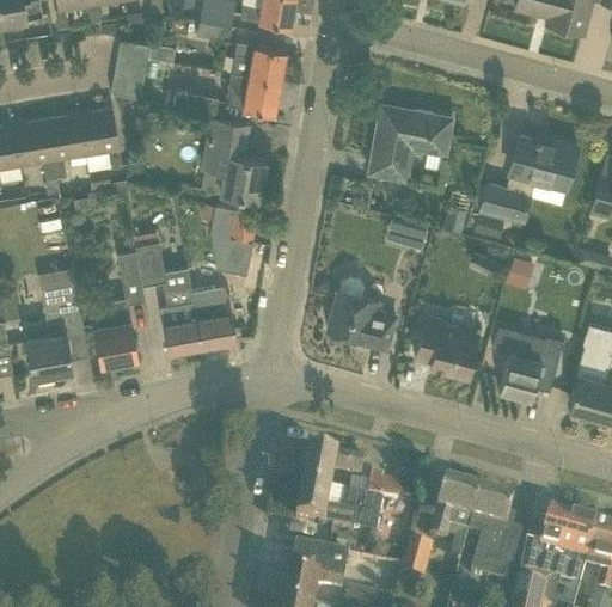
[(0,0),(0,25),(14,24),(10,0),(0,0)]
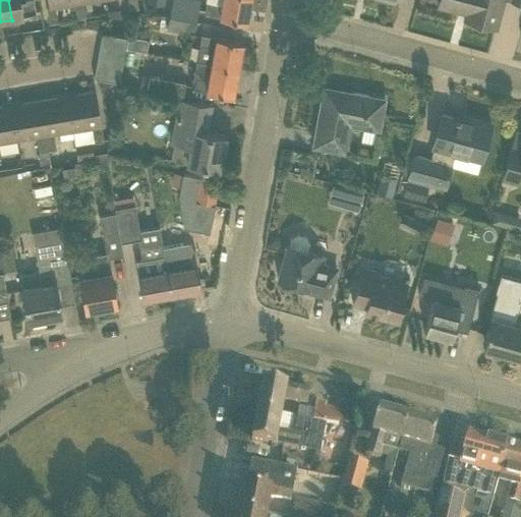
[(20,2),(19,0),(8,0),(12,20),(37,16),(34,0),(20,2)]
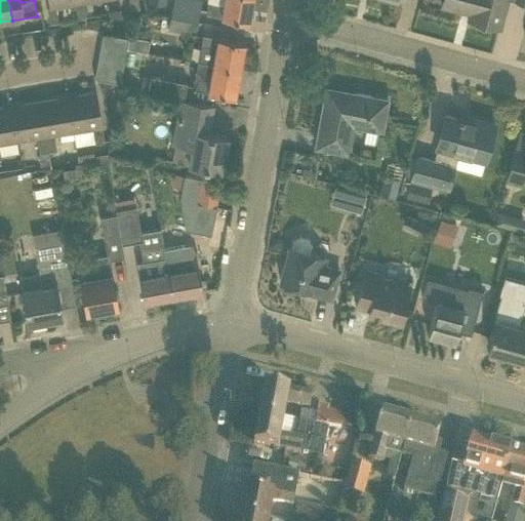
[(81,21),(77,0),(47,0),(49,9),(47,10),(49,27),(58,25),(56,10),(75,6),(78,22),(81,21)]
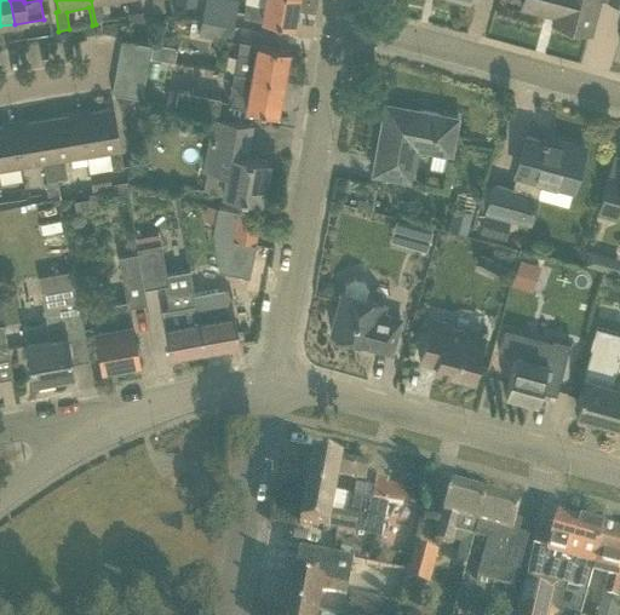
[(91,0),(96,24),(102,23),(99,6),(125,1),(125,0),(91,0)]
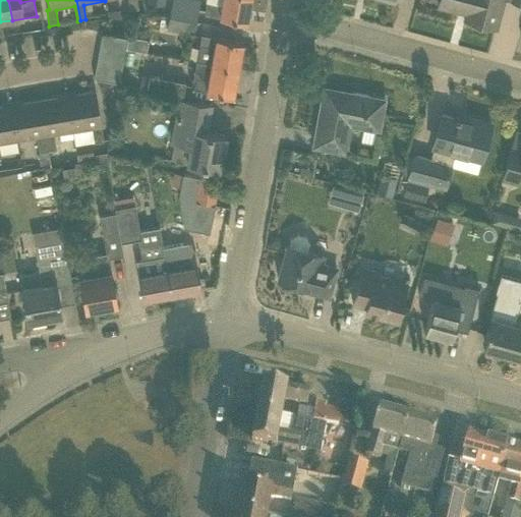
[(105,0),(105,1),(110,0),(127,0),(129,12),(138,10),(136,0),(105,0)]
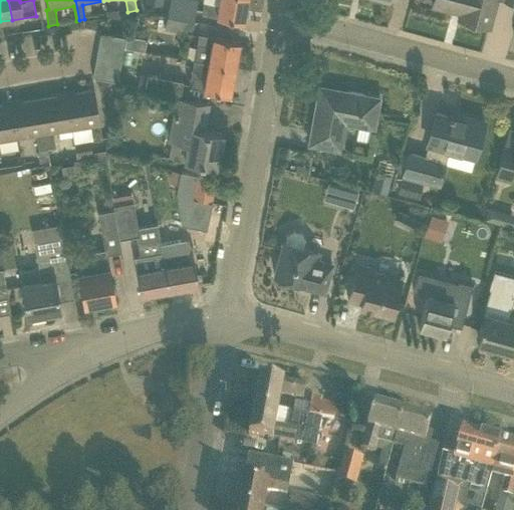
[(192,25),(197,2),(185,0),(170,0),(169,7),(166,20),(192,25)]
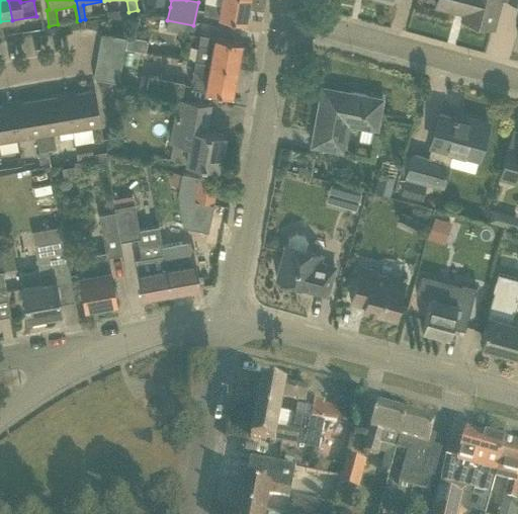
[(245,24),(249,0),(222,0),(221,8),(205,6),(203,16),(245,24)]
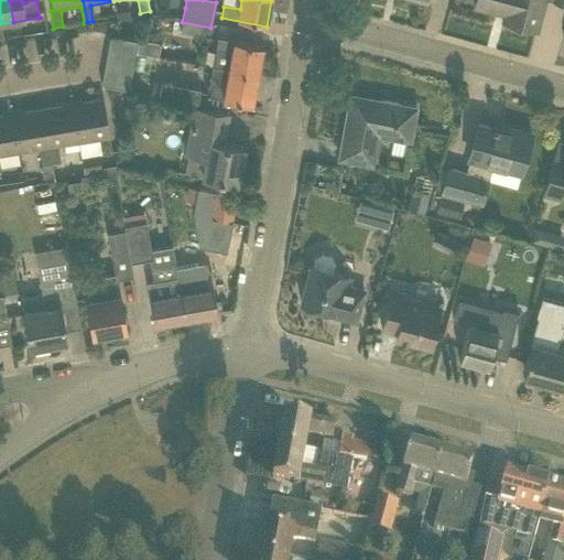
[(476,0),(475,9),(506,17),(503,23),(537,32),(544,3),(545,0),(476,0)]
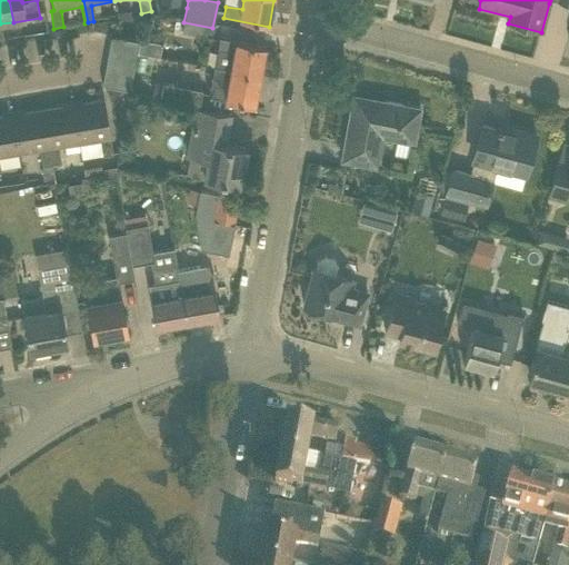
[(210,41),(212,28),(183,22),(182,28),(181,36),(198,39),(210,41)]
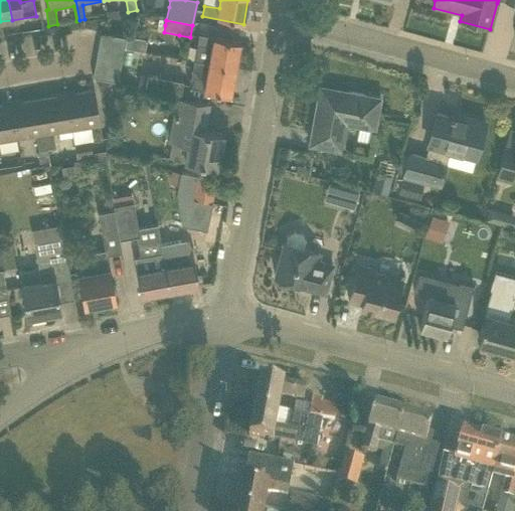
[(124,51),(126,40),(101,35),(99,46),(124,51)]
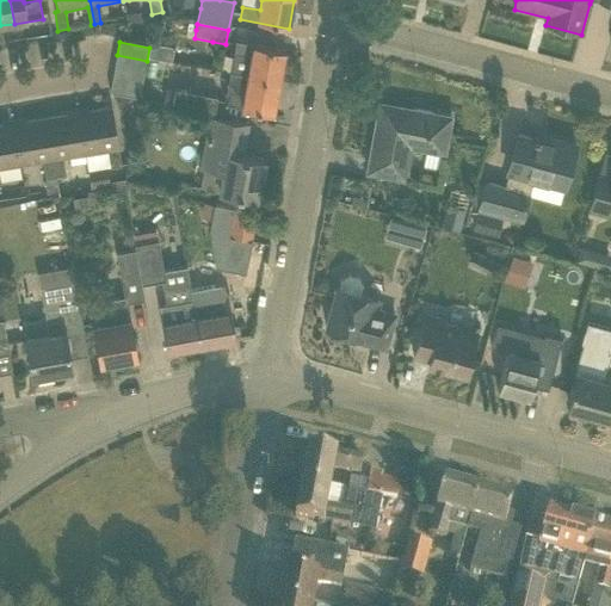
[(279,82),(285,51),(235,43),(233,55),(251,59),(248,76),(279,82)]
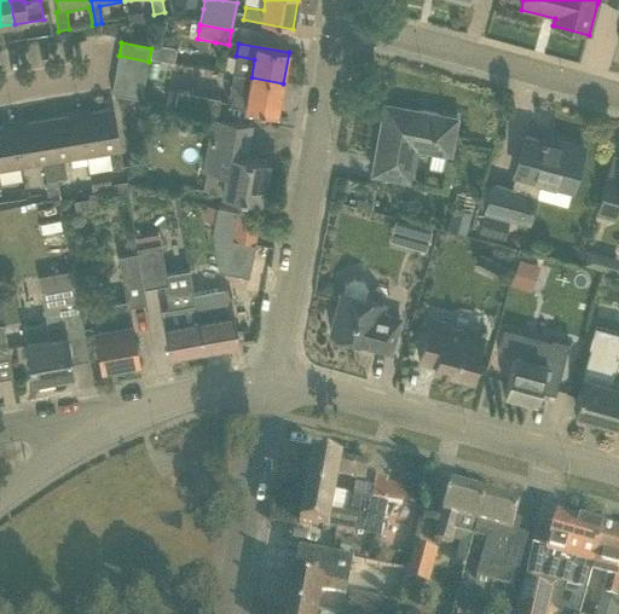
[(146,75),(149,62),(119,56),(116,69),(146,75)]
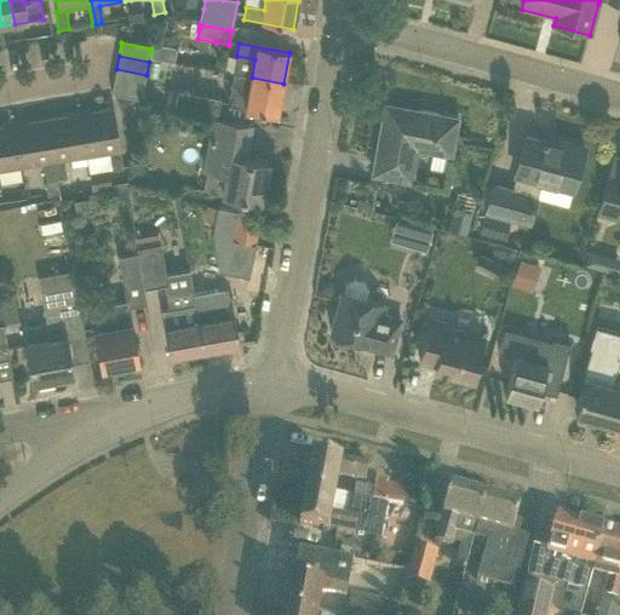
[(144,88),(147,75),(116,69),(114,82),(144,88)]
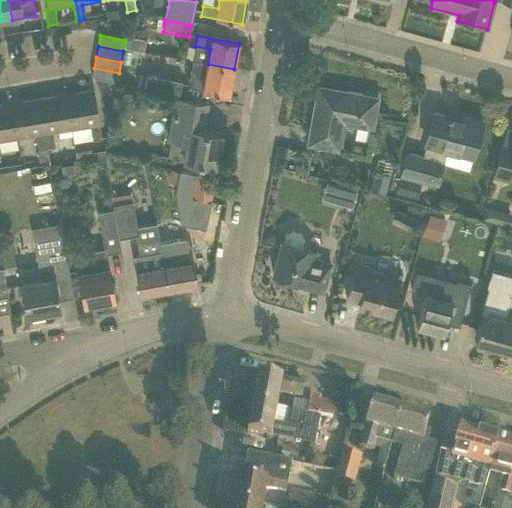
[(207,65),(192,63),(187,89),(229,96),(234,69),(208,64),(207,65)]
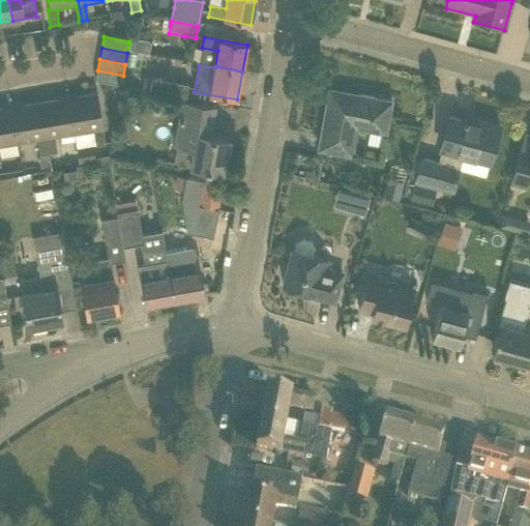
[(121,87),(123,76),(97,70),(95,83),(121,87)]
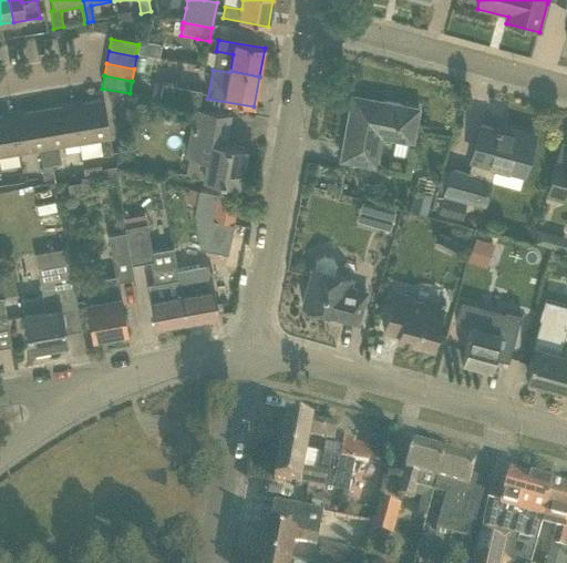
[(198,109),(202,93),(163,85),(160,101),(198,109)]
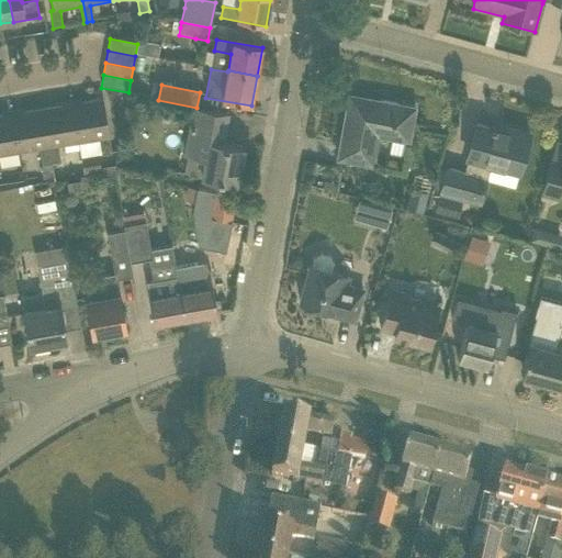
[(409,142),(415,110),(349,98),(337,162),(370,167),(375,135),(409,142)]
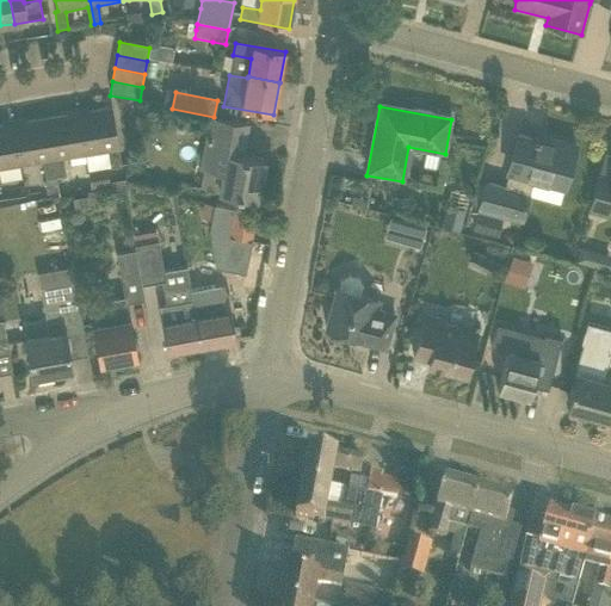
[(110,169),(122,167),(112,109),(78,115),(86,156),(107,153),(110,169)]
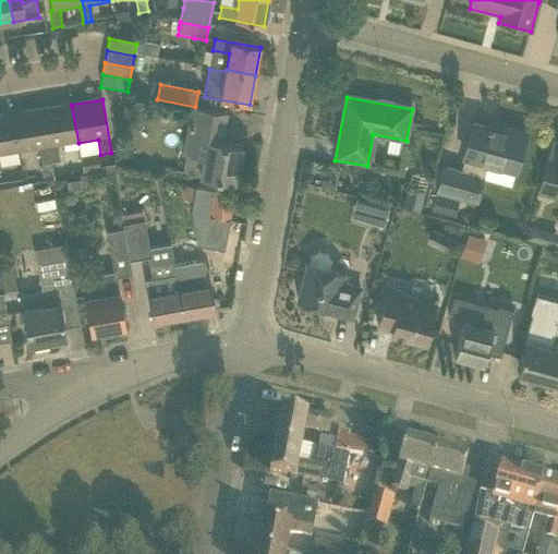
[(79,143),(71,105),(43,110),(51,164),(60,161),(58,146),(63,145),(77,143),(79,143)]
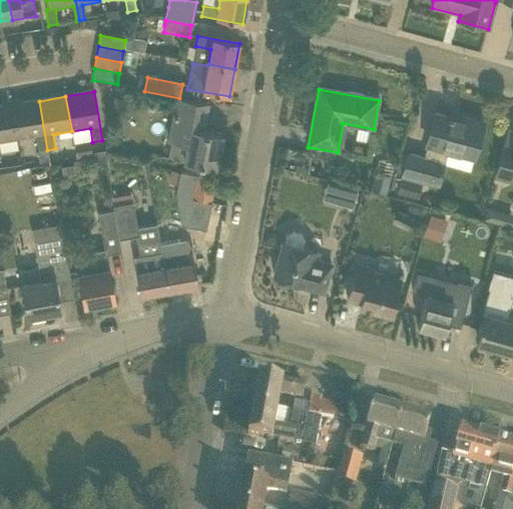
[(39,101),(20,104),(11,105),(17,140),(36,137),(38,151),(47,150),(39,101)]
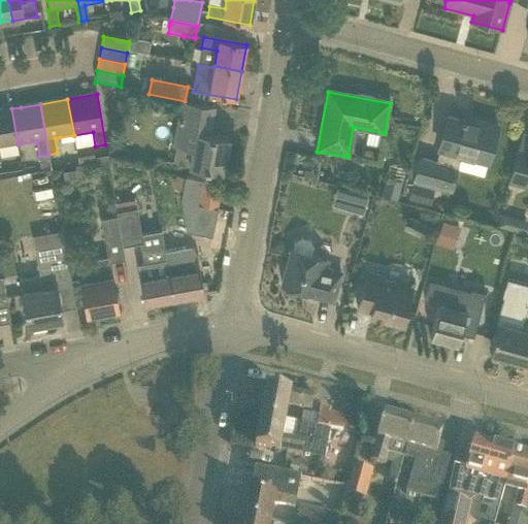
[(210,129),(213,110),(179,104),(171,149),(175,149),(172,165),(222,174),(228,140),(204,136),(205,128),(210,129)]
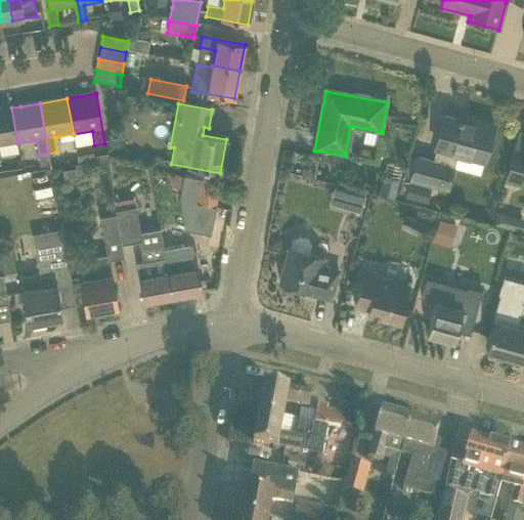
[(0,145),(17,143),(11,107),(0,110),(0,161),(1,161),(0,155),(0,145)]
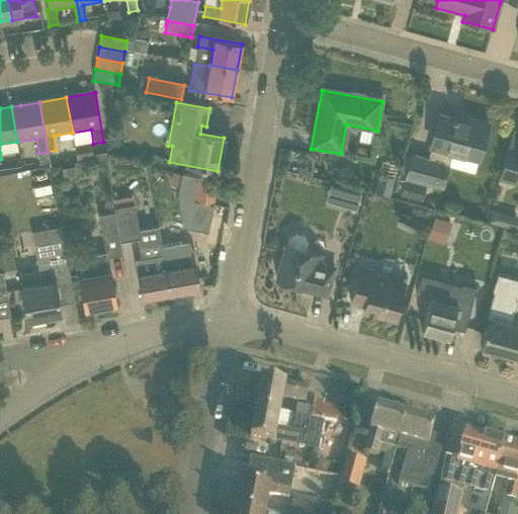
[(488,125),(453,116),(452,119),(439,116),(430,147),(432,147),(427,162),(412,158),(407,179),(441,188),(446,169),(448,169),(452,154),(478,161),(488,125)]
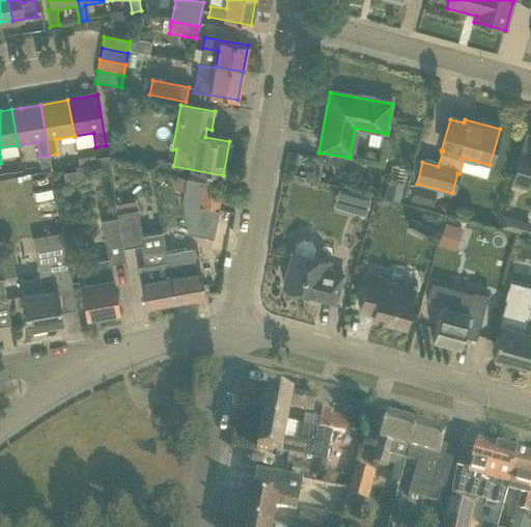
[(95,164),(94,161),(93,151),(78,154),(80,166),(95,164)]
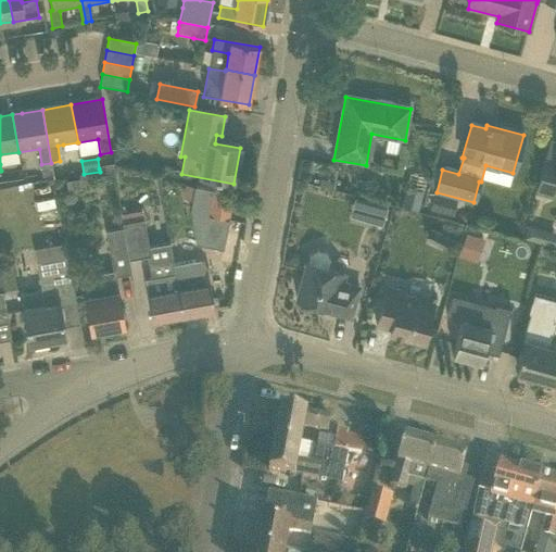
[(555,165),(544,163),(535,192),(555,197),(555,165)]
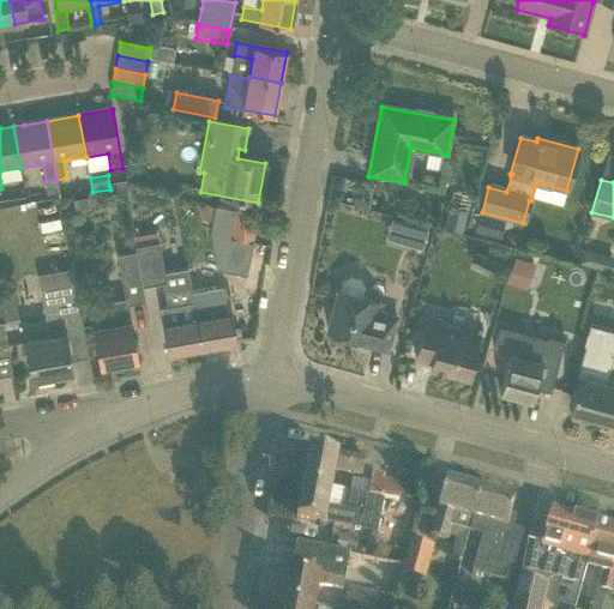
[(56,181),(44,182),(47,197),(59,194),(56,181)]
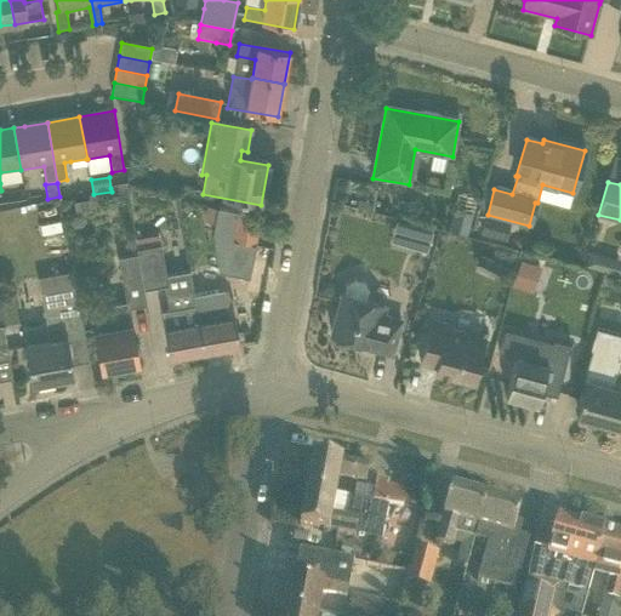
[(449,231),(468,237),(474,215),(455,209),(449,231)]
